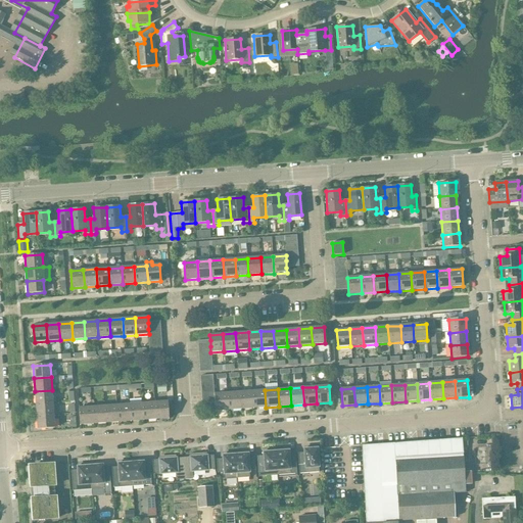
[(53,402),(52,390),(35,391),(36,403),(53,402)]
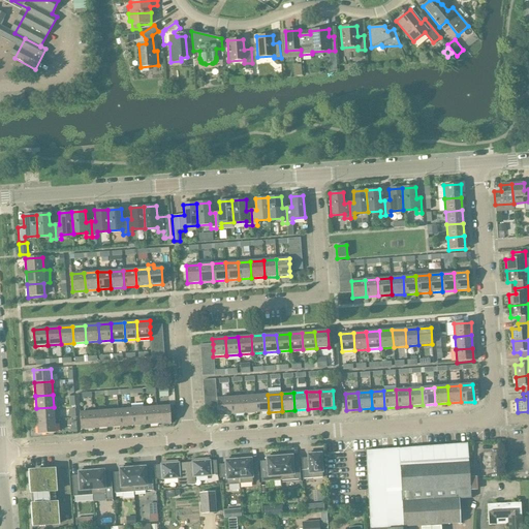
[(256,413),(269,412),(268,395),(255,396),(256,413)]
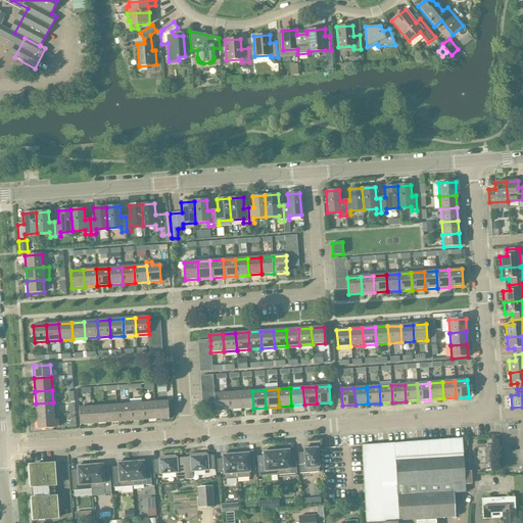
[(241,410),(253,409),(252,391),(239,392),(241,410)]
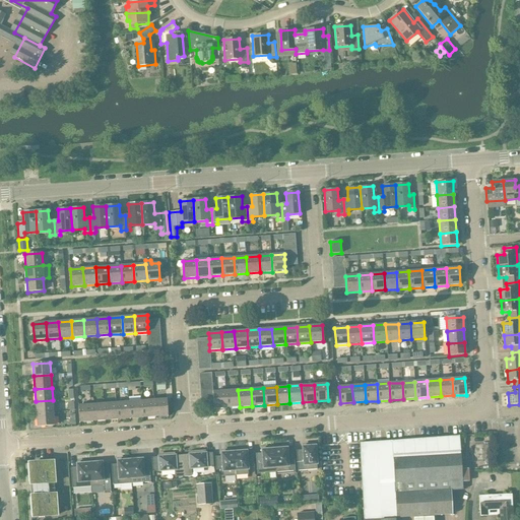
[(226,408),(240,407),(238,390),(225,391),(226,408)]
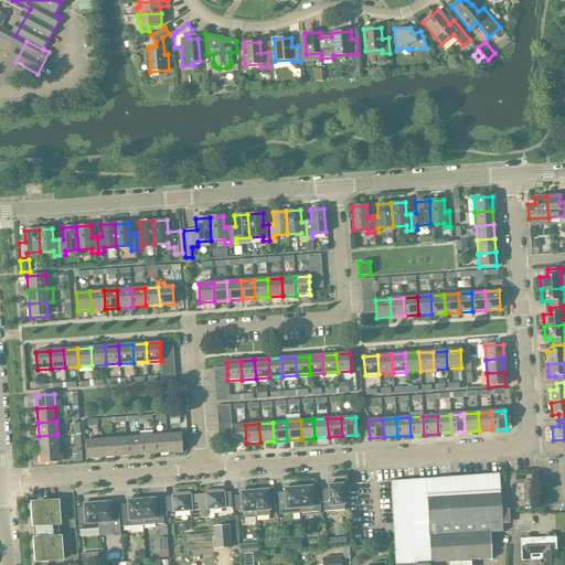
[(233,444),(246,444),(245,425),(231,426),(232,432),(232,438),(233,444)]
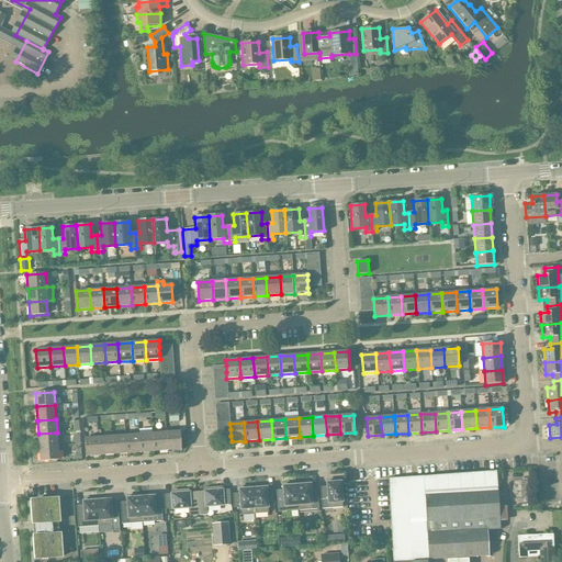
[(180,431),(166,433),(167,450),(181,450),(180,431)]
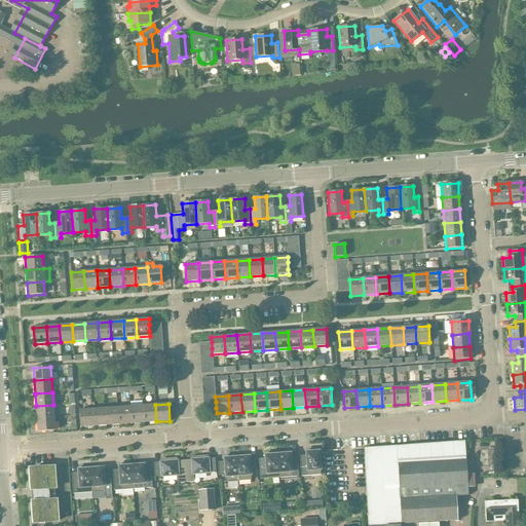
[(53,417),(53,405),(36,406),(37,418),(53,417)]
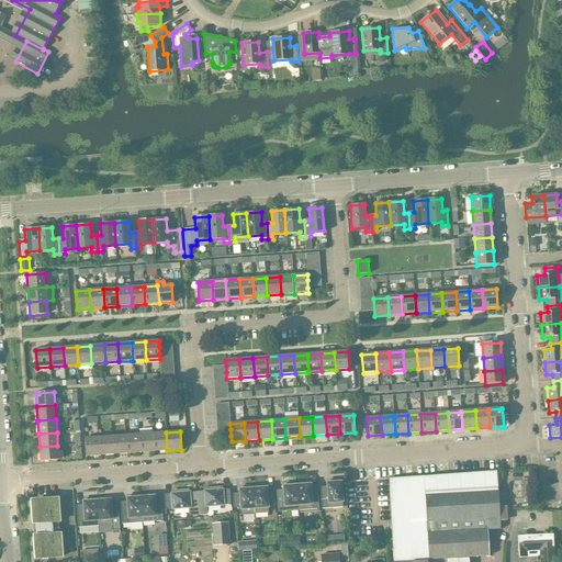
[(154,451),(167,450),(166,433),(153,434),(154,451)]
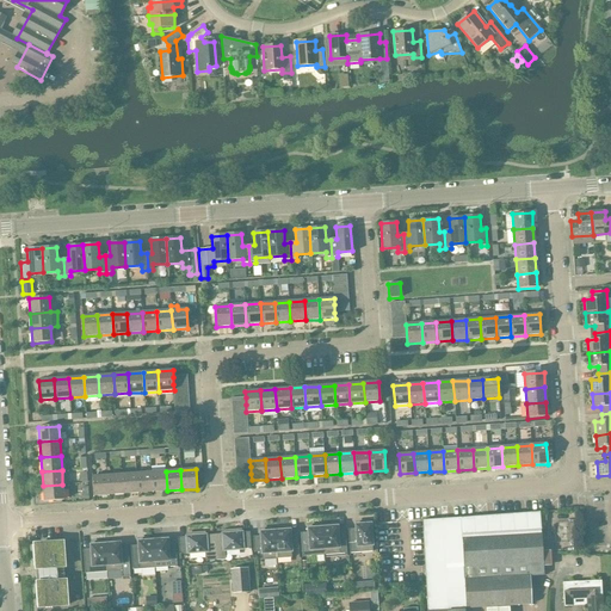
[(153,492),(167,491),(166,471),(150,473),(153,492)]
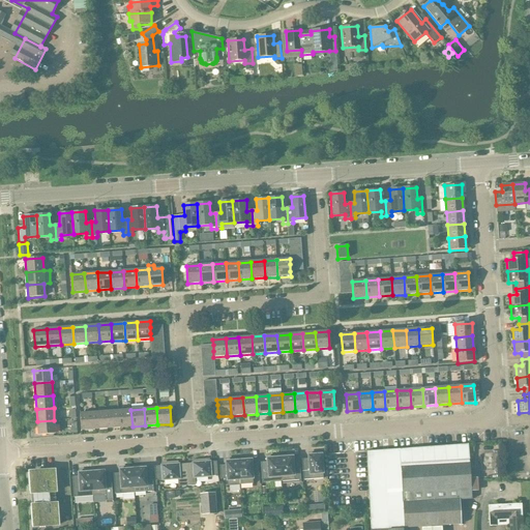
[(119,428),(133,427),(130,410),(118,411),(119,428)]
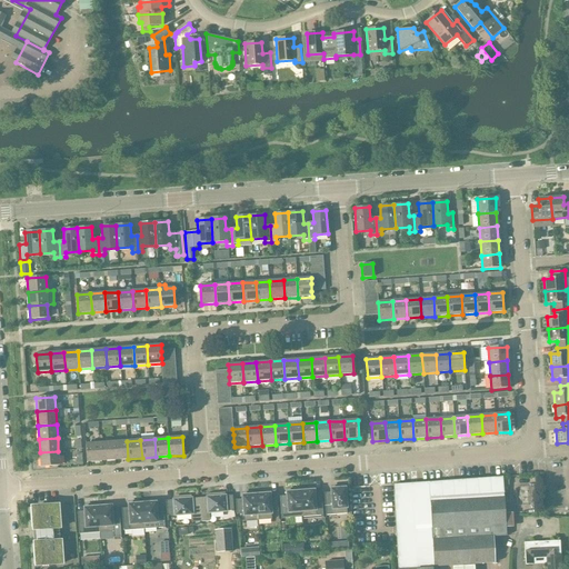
[(101,461),(115,460),(113,441),(99,442),(101,461)]
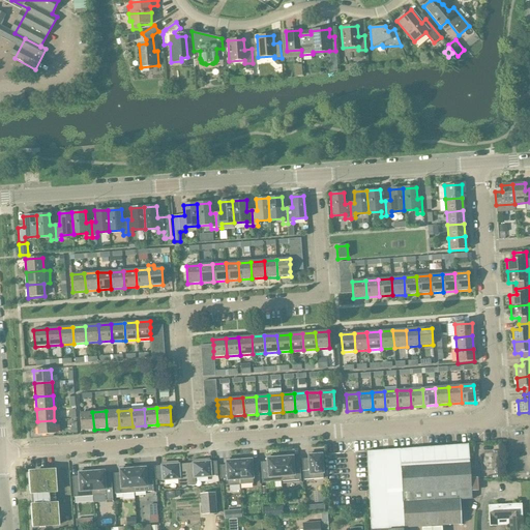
[(107,429),(119,428),(118,411),(106,411),(107,429)]
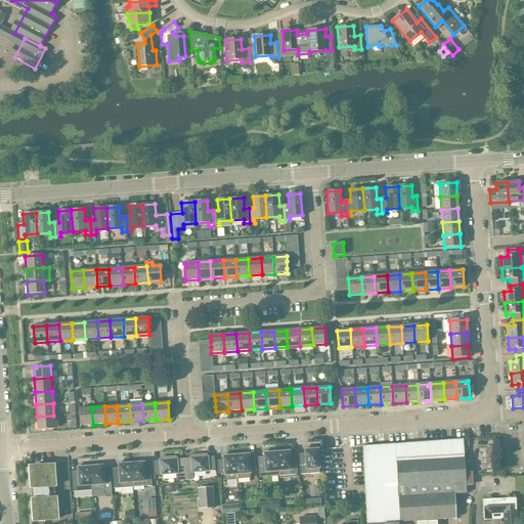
[(93,425),(91,407),(79,408),(80,426),(93,425)]
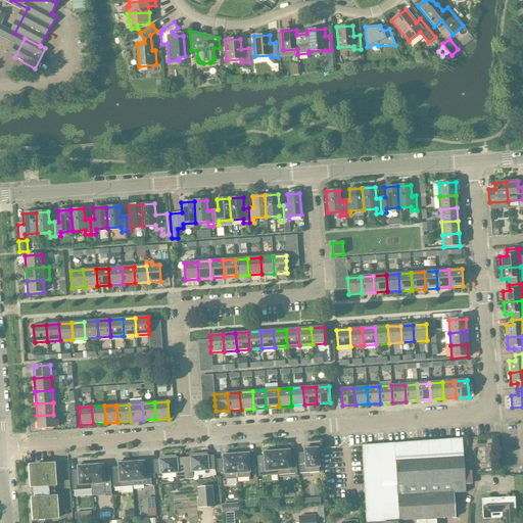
[(53,415),(37,416),(38,429),(54,428),(53,415)]
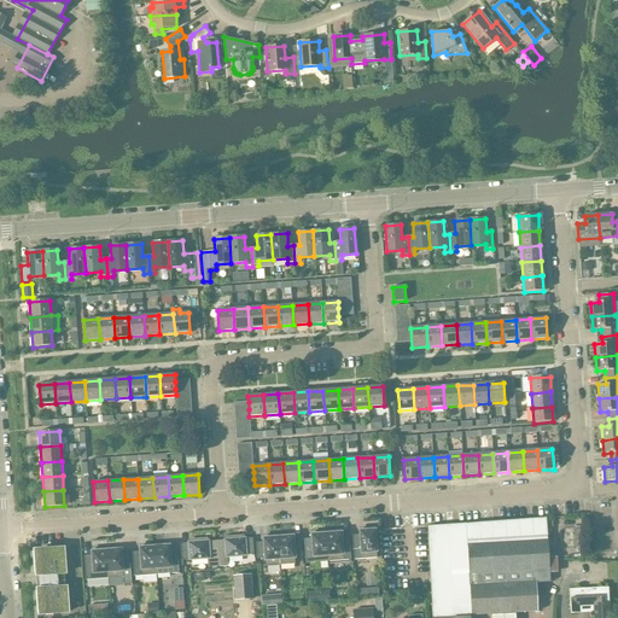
[(547,518),(465,524),(427,526),(432,617),(470,617),(471,616),(490,614),(516,612),(537,612),(536,583),(551,582),(547,518)]
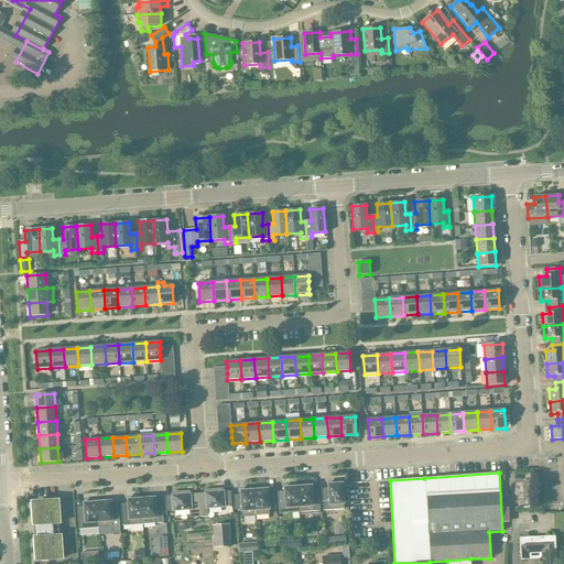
[(322,489),(323,511),(344,509),(343,484),(342,484),(342,480),(333,481),(333,485),(328,485),(328,488),(322,489)]
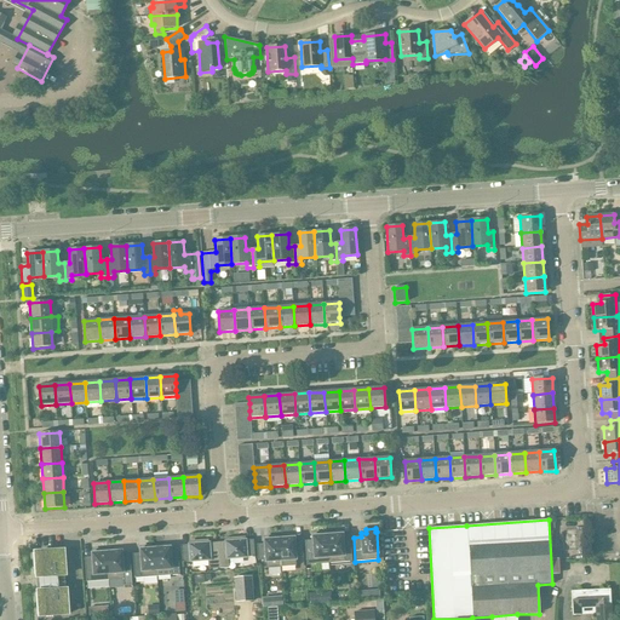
[(329,564),(327,532),(317,533),(317,537),(313,537),(313,540),(305,541),(306,566),(329,564)]
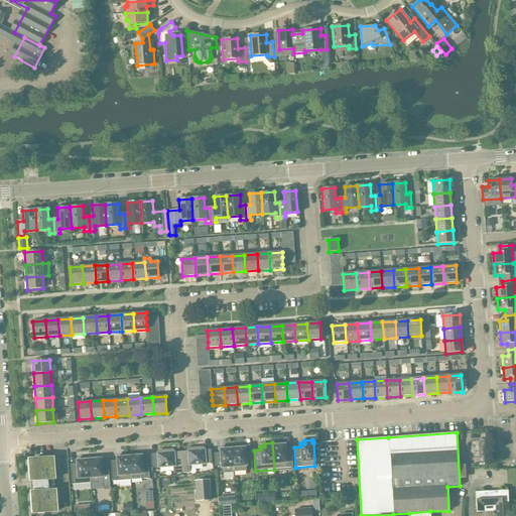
[(280,442),(272,442),(274,470),(293,468),(291,447),(285,447),(285,444),(280,445),(280,442)]
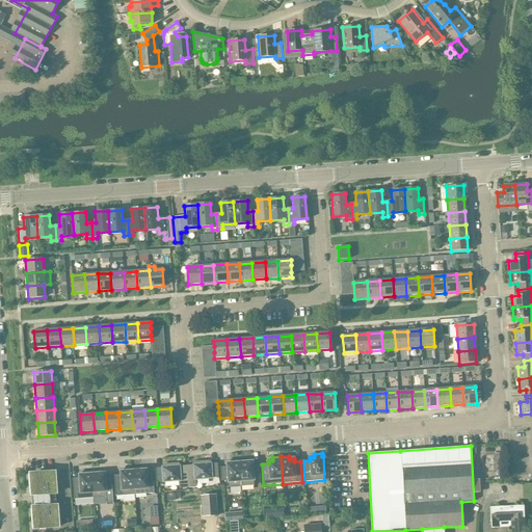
[(229,487),(241,486),(239,459),(231,460),(231,463),(227,463),(227,467),(220,468),(221,481),(228,481),(229,487)]
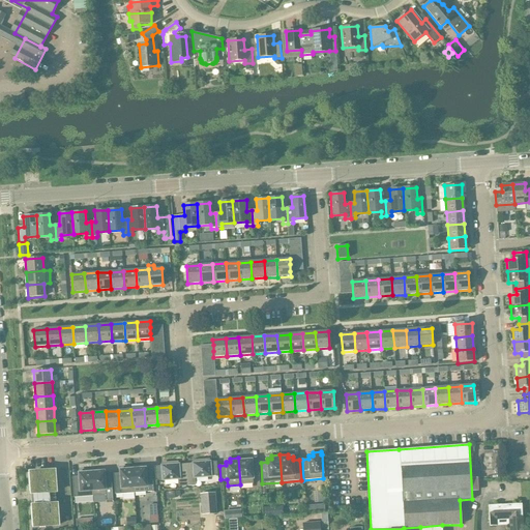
[(238,458),(240,484),(253,484),(253,477),(259,476),(258,463),(252,463),(252,460),(246,461),(246,458),(238,458)]
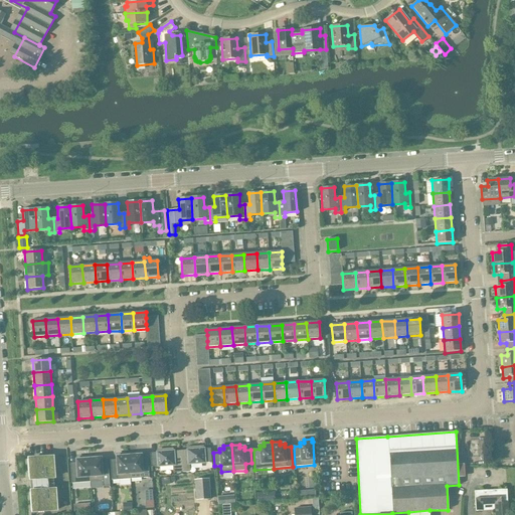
[(187,451),(180,451),(182,472),(190,472),(189,465),(211,463),(210,449),(199,450),(199,447),(187,448),(187,451)]
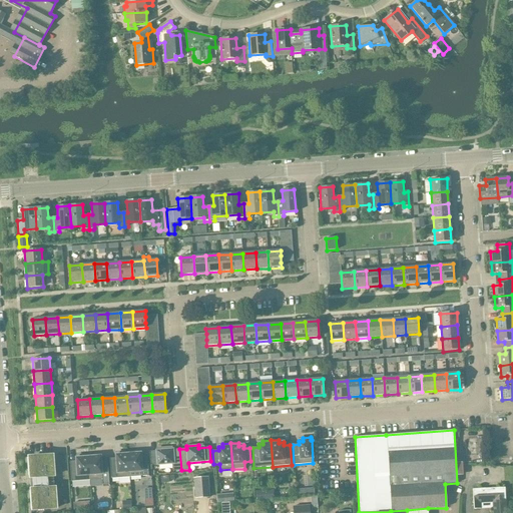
[(181,470),(179,449),(172,450),(172,447),(160,448),(160,450),(149,451),(150,465),(172,464),(173,471),(181,470)]
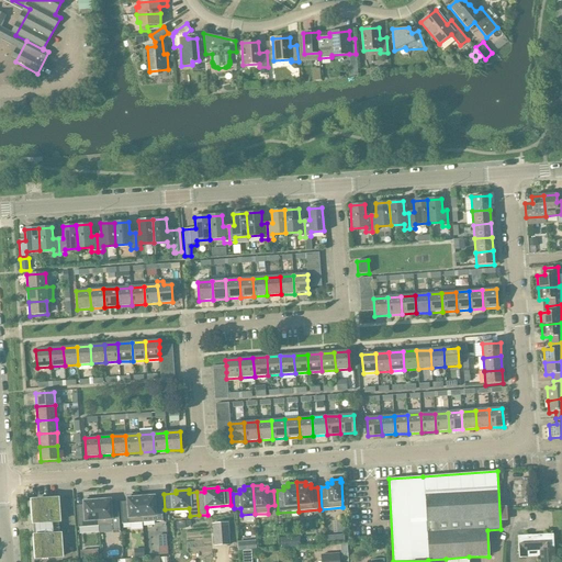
[(148,493),(141,494),(142,523),(163,521),(161,499),(154,499),(154,496),(148,496),(148,493)]
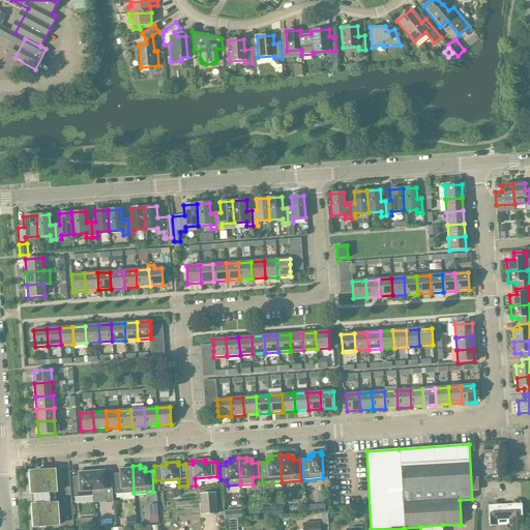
[(134,493),(133,466),(124,467),(124,470),(119,470),(120,473),(113,474),(115,495),(134,493)]
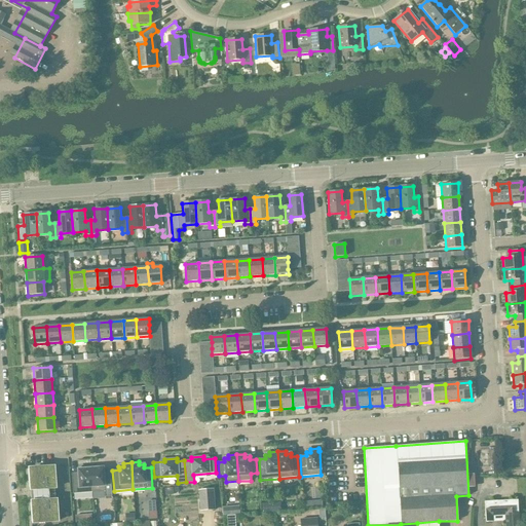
[(73,494),(92,492),(90,465),(82,466),(82,470),(77,470),(78,473),(71,474),(73,494)]
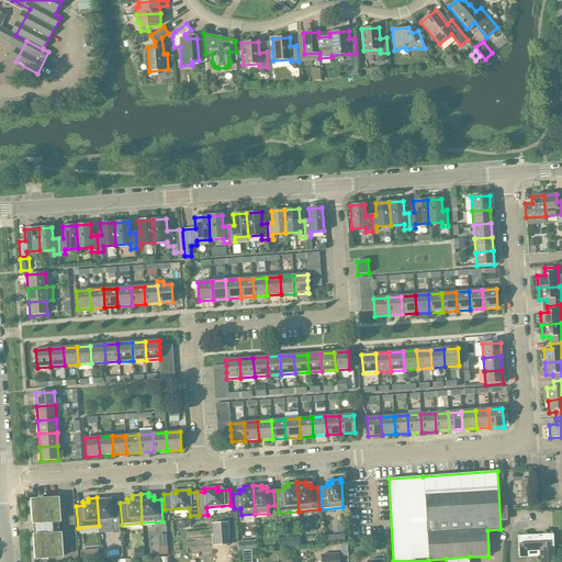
[(97,497),(99,526),(112,525),(113,531),(120,531),(117,503),(110,503),(110,499),(105,499),(104,497),(97,497)]
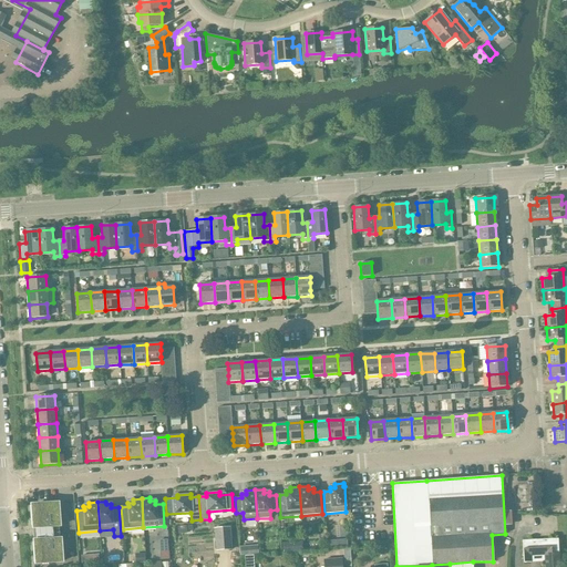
[(39,564),(61,563),(57,504),(35,505),(35,507),(30,507),(32,528),(31,528),(31,535),(32,542),(33,542),(34,563),(39,563),(39,564)]
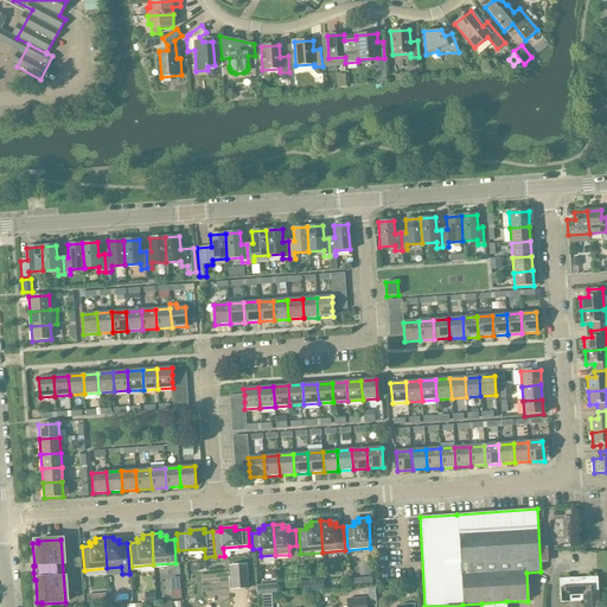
[(231,590),(248,588),(246,566),(229,567),(231,590)]
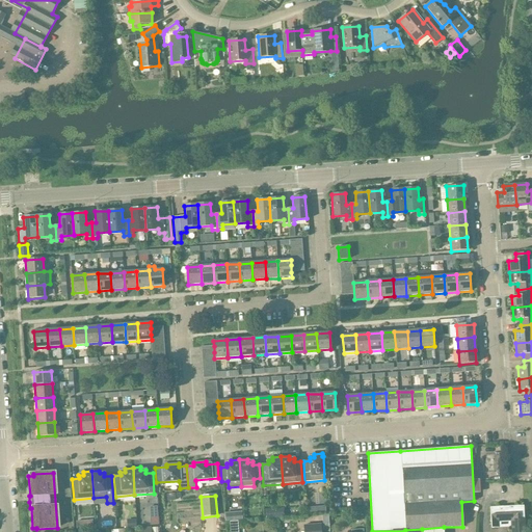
[(524,531),(524,520),(523,506),(489,508),(490,529),(510,528),(510,531),(524,531)]
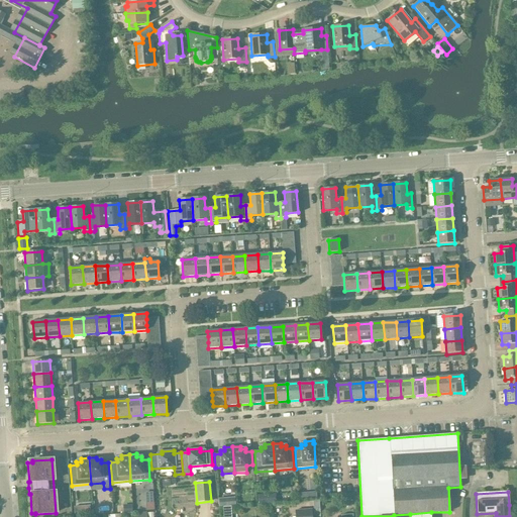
[(222,499),(218,499),(219,507),(235,506),(234,498),(222,499)]
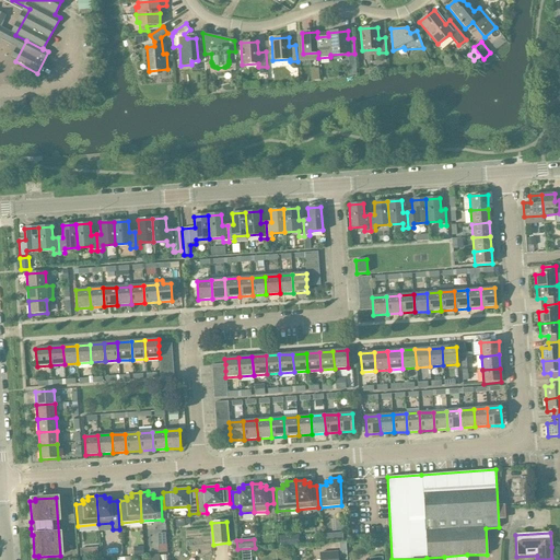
[(143,547),(133,547),(133,557),(143,556),(143,547)]
